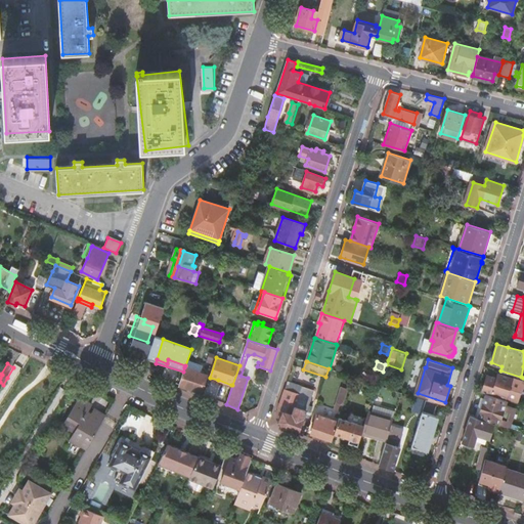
[(183,372),(179,385),(202,392),(207,376),(201,374),(203,367),(193,364),(191,369),(184,367),(183,372)]
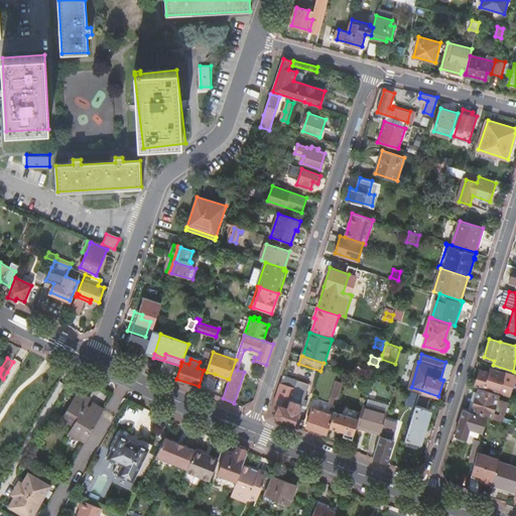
[(481,370),(476,386),(499,393),(505,373),(490,368),(489,372),(481,370)]
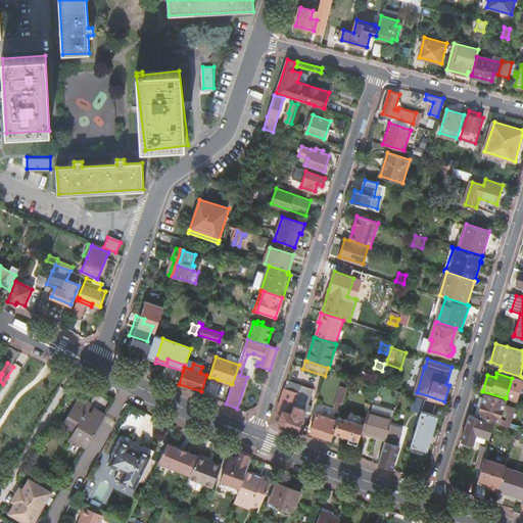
[(522,377),(513,376),(510,396),(521,397),(522,382),(522,377)]
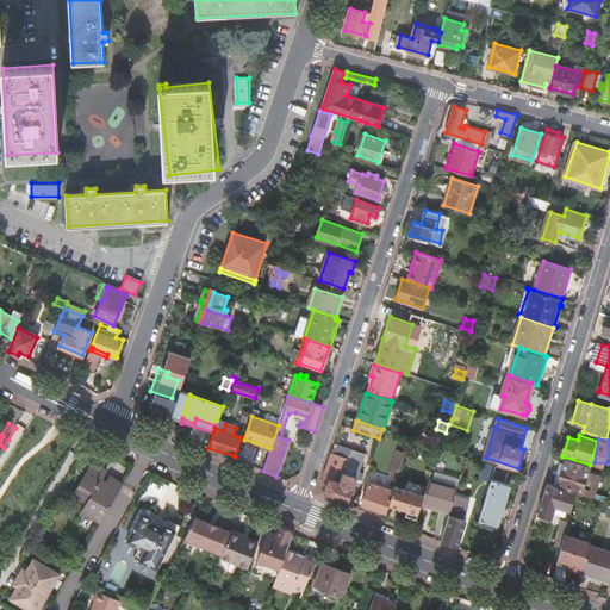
[(366,454),(335,444),(324,478),(330,480),(327,490),(330,498),(350,504),(353,496),(356,497),(361,485),(354,483),(358,472),(360,473),(366,454)]
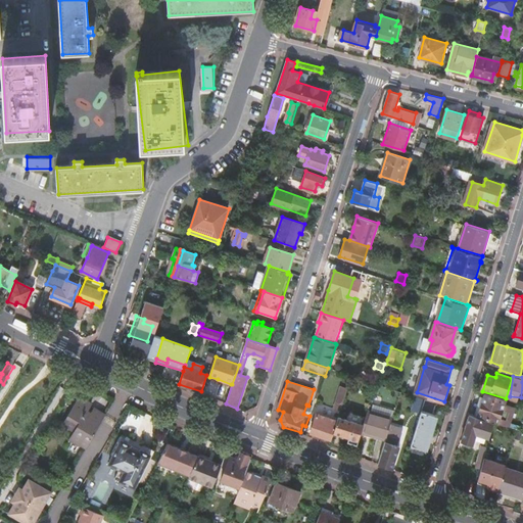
[(339,417),(348,388),(343,387),(336,410),(335,410),(332,419),(317,414),(311,433),(332,439),(334,432),(339,417)]
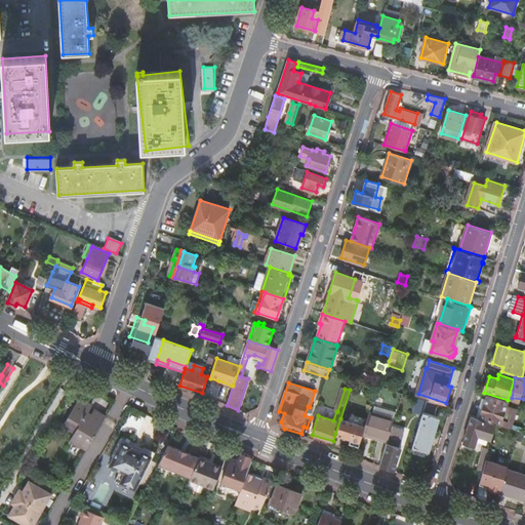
[(483,399),(477,416),(500,425),(508,428),(514,408),(503,405),(506,400),(484,394),(483,399)]
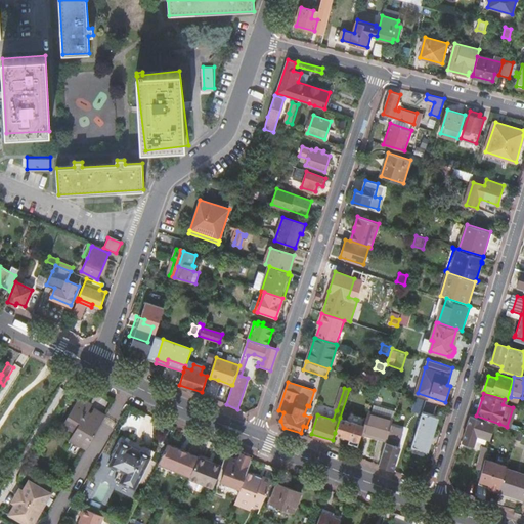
[(73,435),(77,437),(91,412),(88,410),(92,404),(80,397),(63,424),(76,431),(73,435)]
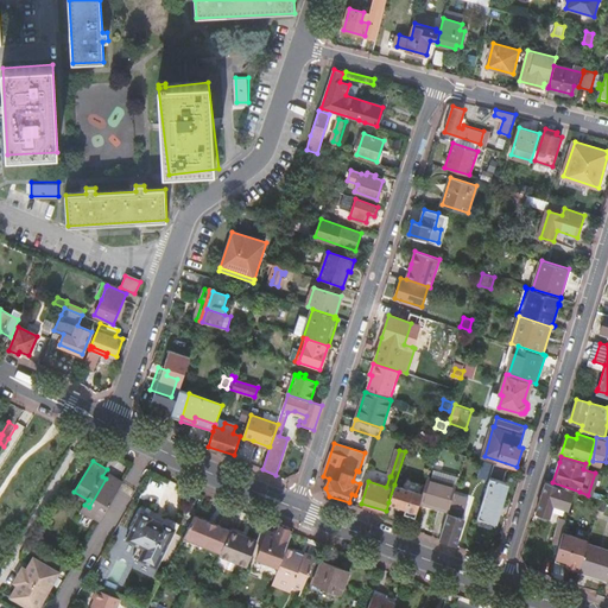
[(510,468),(495,463),(479,517),(495,523),(508,482),(505,481),(510,468)]
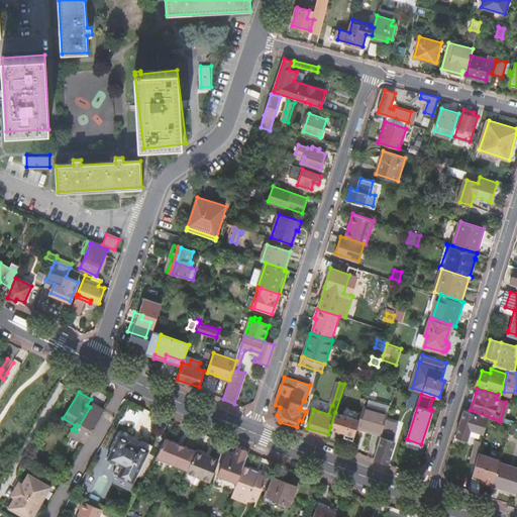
[(90,407),(76,431),(87,438),(104,410),(93,403),(90,408),(90,407)]
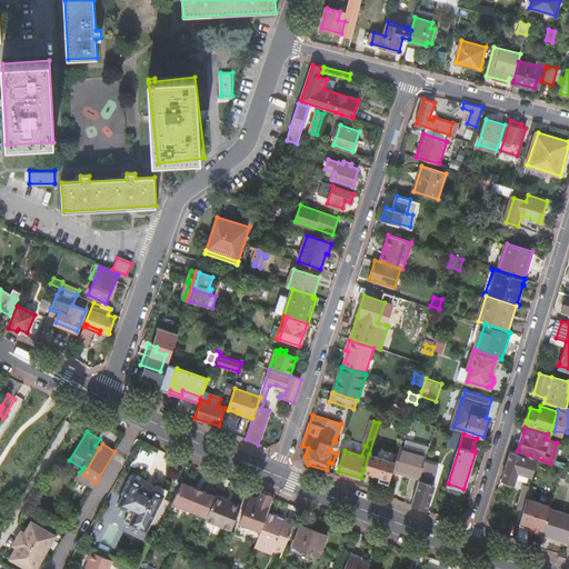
[(428,456),(401,447),(396,462),(393,470),(420,479),(422,472),(428,456)]
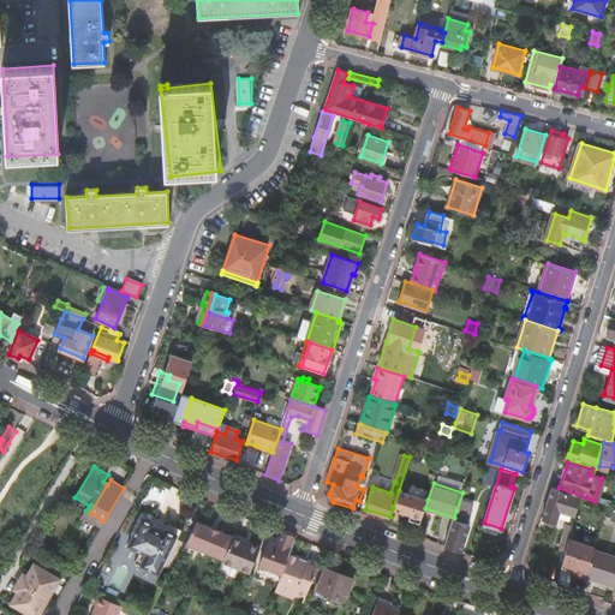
[(579,505),(581,496),(553,488),(544,518),(556,521),(563,499),(566,499),(566,501),(579,506),(579,505)]
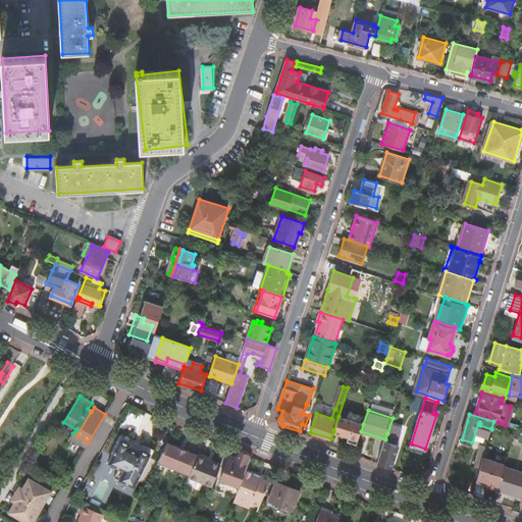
[(338,416),(333,431),(350,436),(348,440),(358,444),(361,431),(363,424),(354,421),(338,416)]
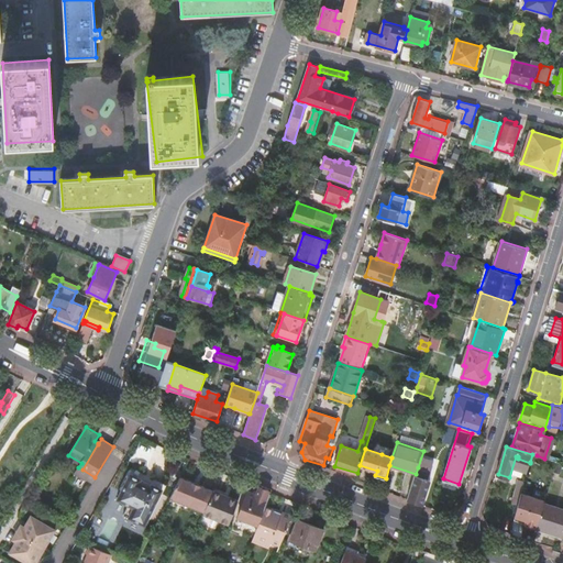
[(418,467),(416,474),(408,500),(422,505),(431,482),(428,481),(430,472),(418,467)]
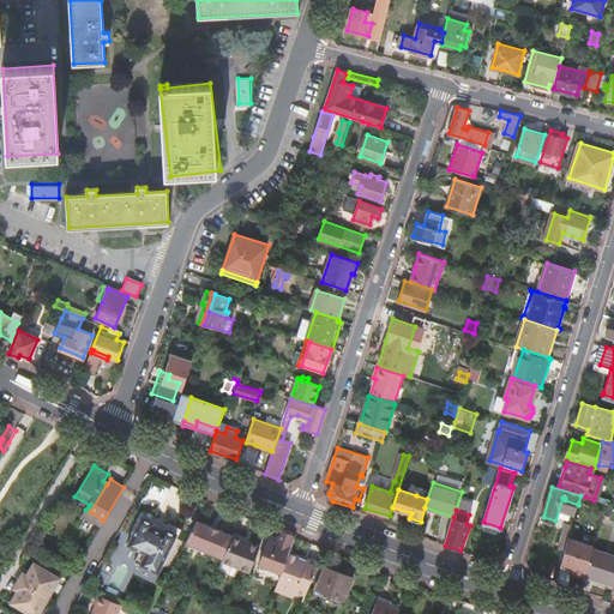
[(155,522),(142,516),(128,545),(140,551),(136,561),(158,573),(178,533),(166,528),(155,522)]
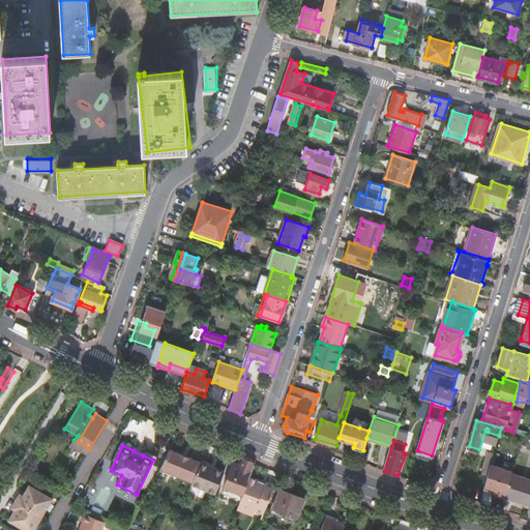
[(201,461),(170,448),(165,459),(163,464),(160,468),(193,480),(201,461)]
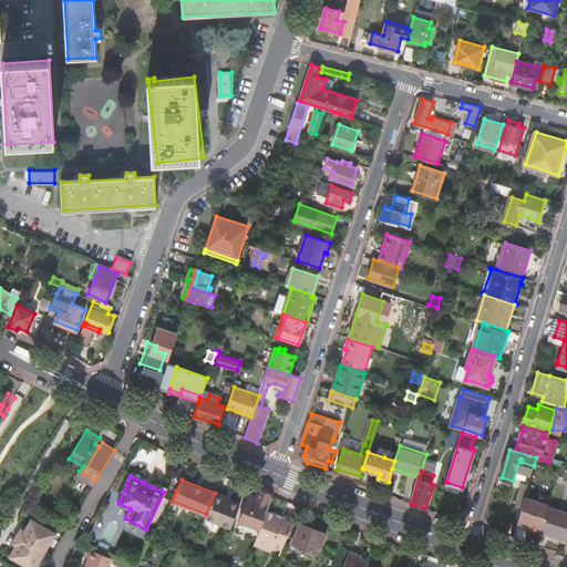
[(525,496),(527,491),(518,488),(513,507),(522,511),(525,496)]
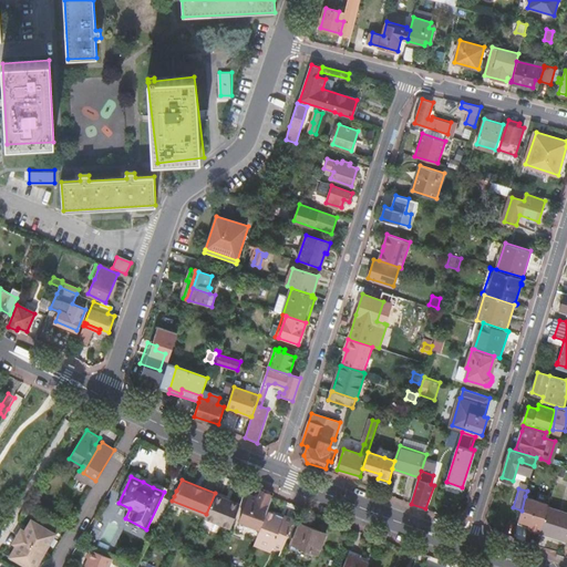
[(264,514),(270,495),(261,491),(258,497),(250,494),(245,506),(264,514)]
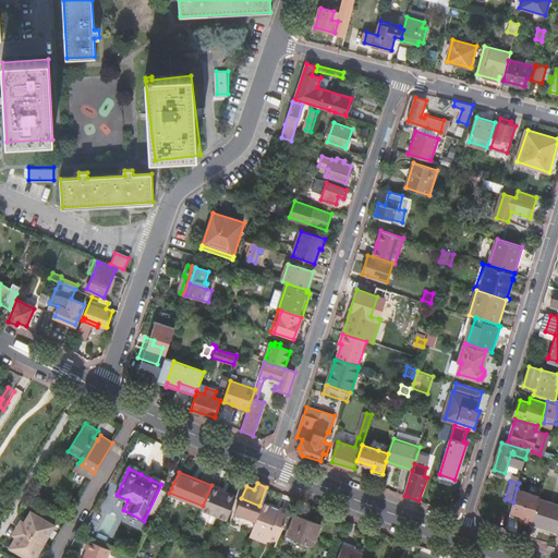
[(203,506),(198,518),(214,524),(218,516),(228,519),(230,511),(234,501),(237,495),(227,492),(221,489),(211,485),(203,506)]
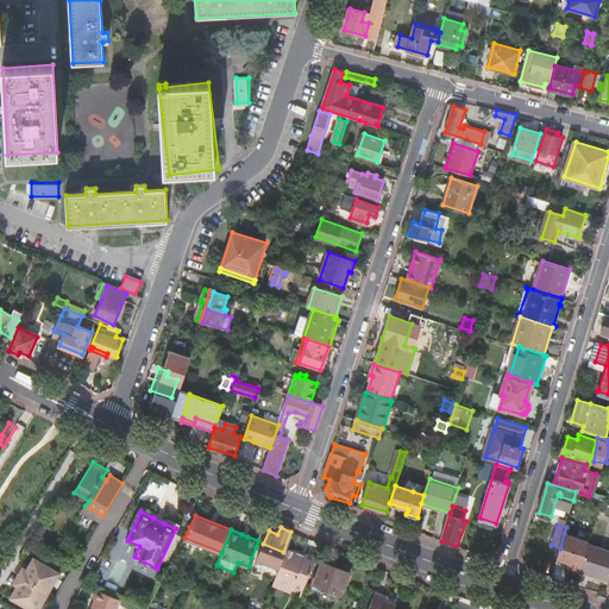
[(590,541),(564,533),(560,548),(557,559),(569,562),(566,567),(581,571),(589,545),(590,544),(590,541)]
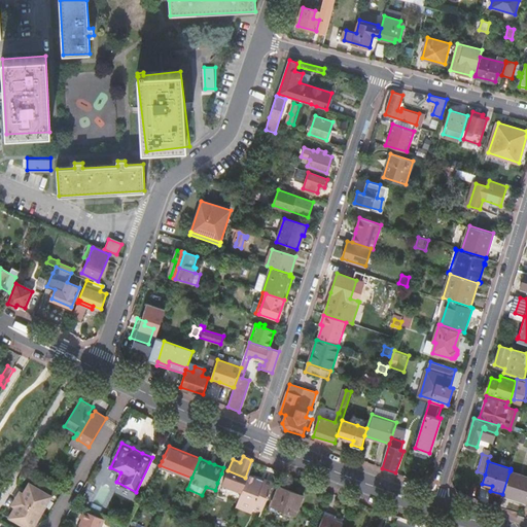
[(526,501),(526,477),(510,471),(502,494),(526,501)]
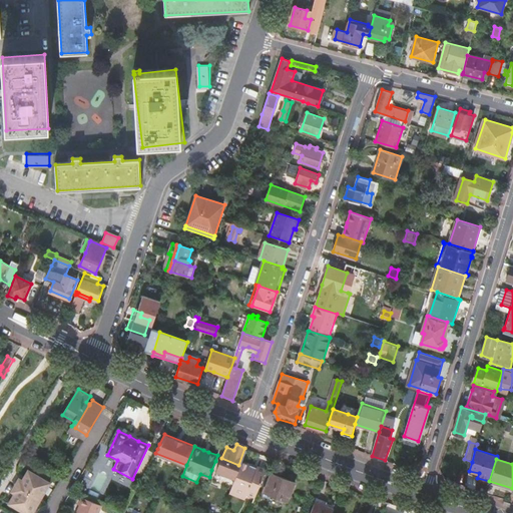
[(215,461),(211,470),(217,472),(221,463),(215,461)]
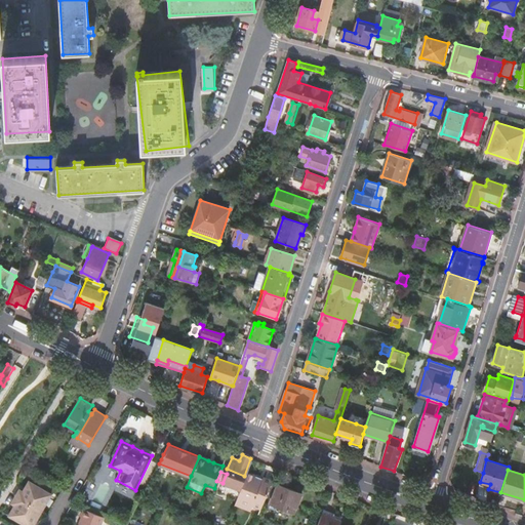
[(248,473),(235,505),(247,510),(252,507),(253,506),(260,509),(272,481),(264,478),(263,478),(261,482),(255,480),(254,475),(248,473)]
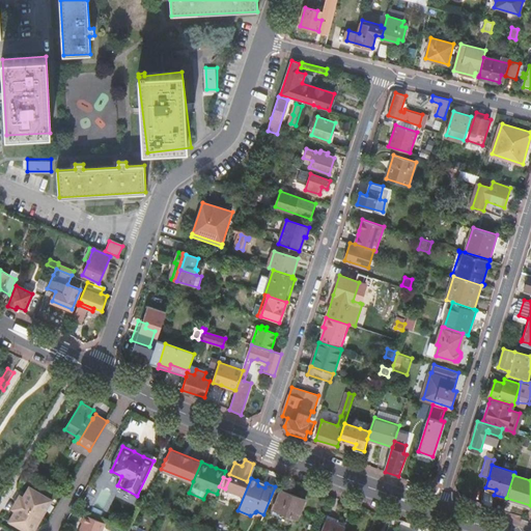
[(33,530),(43,516),(53,498),(30,485),(24,496),(21,494),(17,501),(12,507),(17,509),(10,521),(28,530),(33,530)]
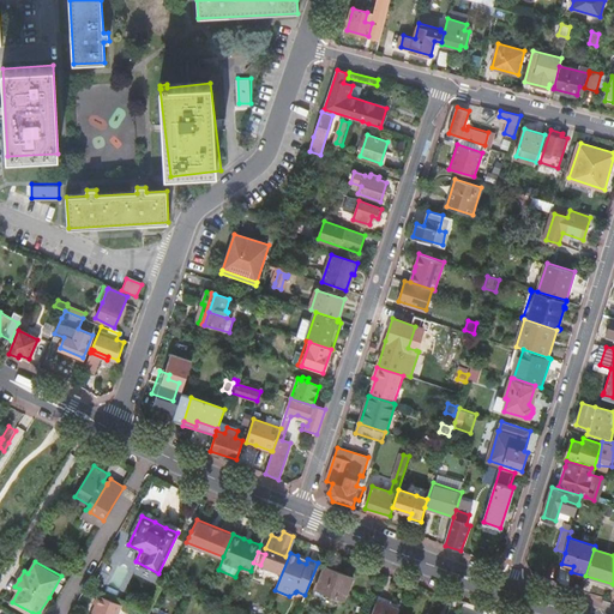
[(325,566),(317,589),(344,600),(353,577),(325,566)]
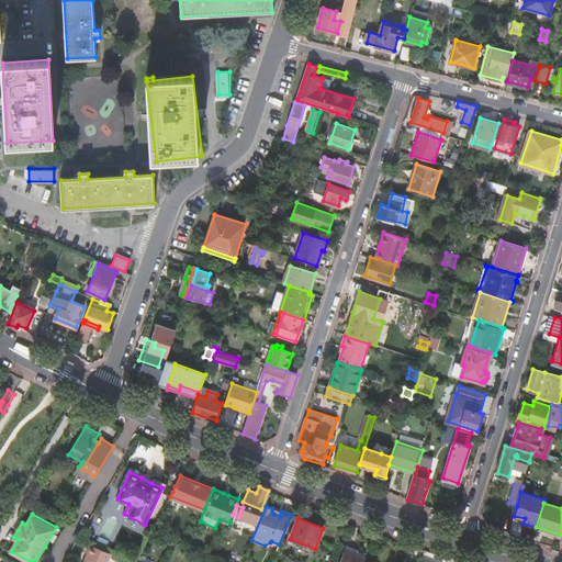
[(109,561),(113,553),(88,543),(85,552),(87,553),(83,561),(109,561)]
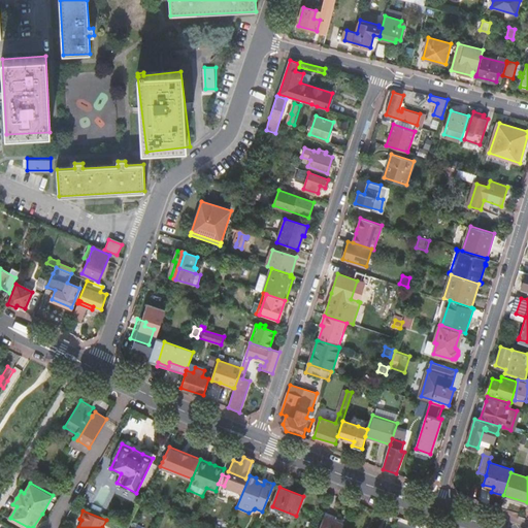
[(324,517),(319,527),(341,527),(343,525),(324,517)]
